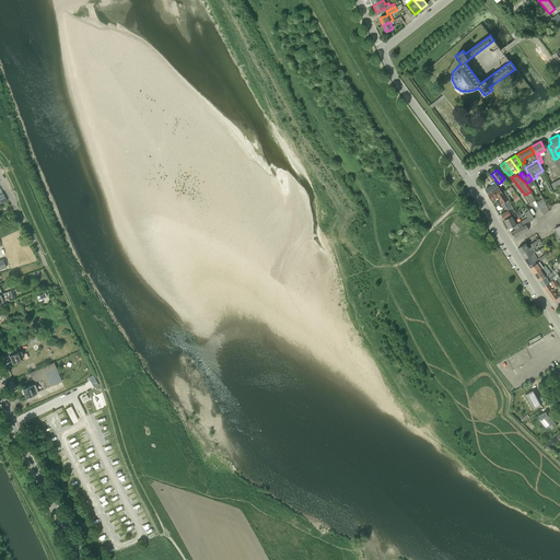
[(497,183),(485,189),(488,194),(499,187),(497,183)]
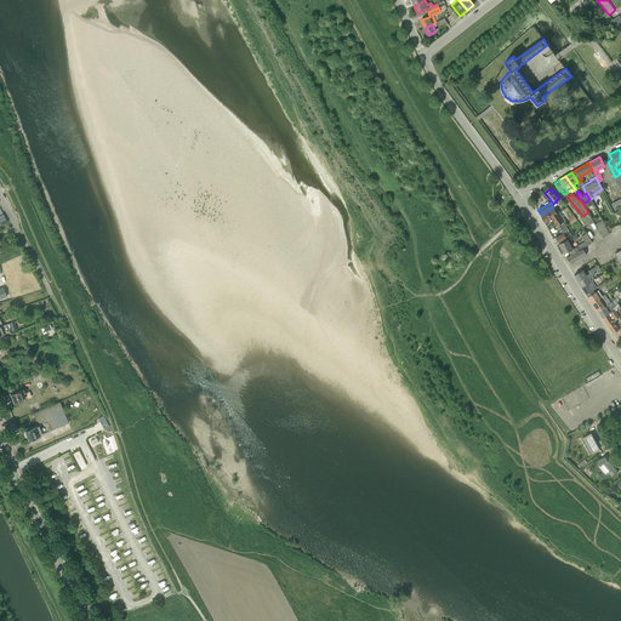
[(554,209),(541,216),(545,222),(552,217),(558,226),(567,221),(560,212),(557,214),(554,209)]
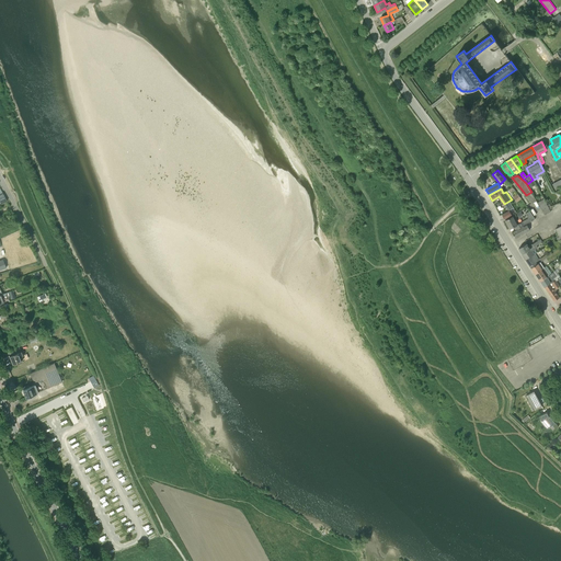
[(545,215),(551,212),(544,198),(537,203),(545,215)]
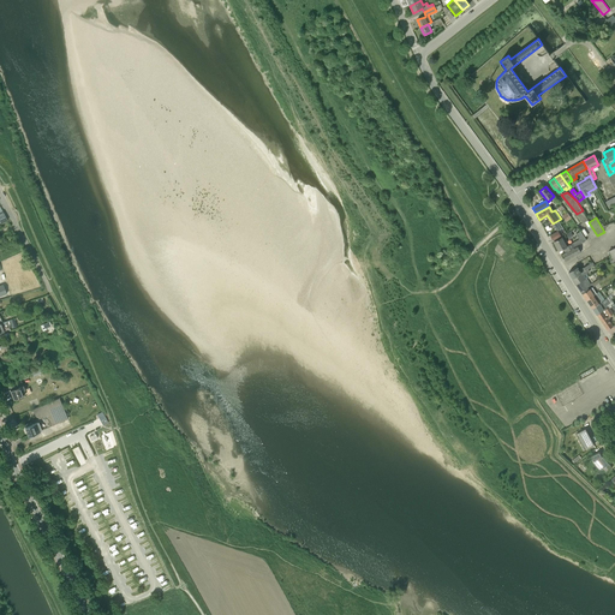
[(581,243),(586,240),(581,231),(575,233),(581,243)]
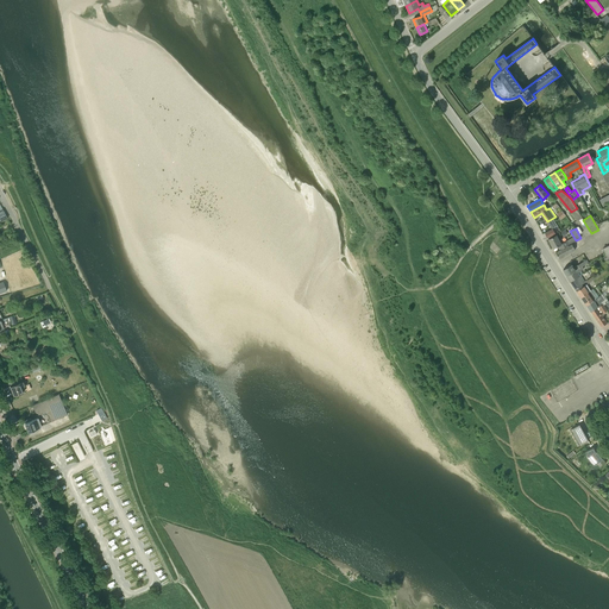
[(557,234),(548,239),(553,249),(558,246),(560,250),(570,244),(567,240),(562,244),(557,234)]
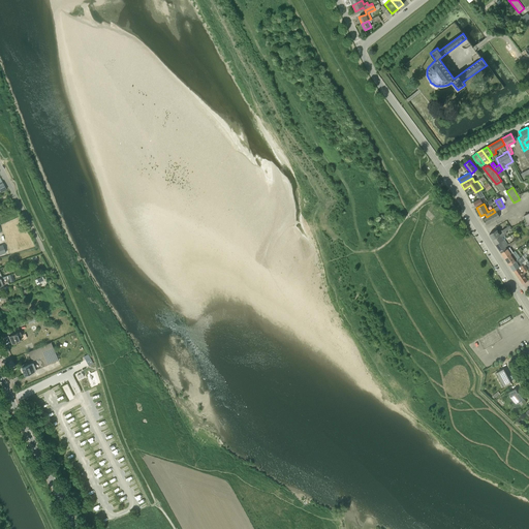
[(498,217),(496,212),(483,219),(486,224),(498,217)]
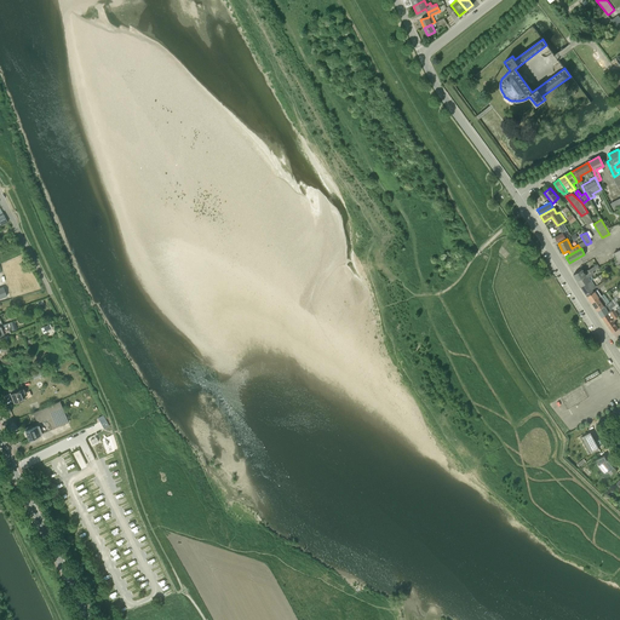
[(573,275),(578,281),(591,273),(600,268),(597,264),(585,273),(583,269),(573,275)]
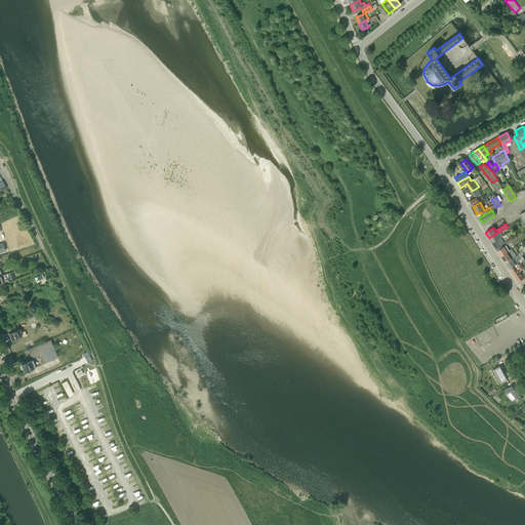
[(498,235),(502,232),(500,231),(489,238),(491,243),(500,238),(498,235)]
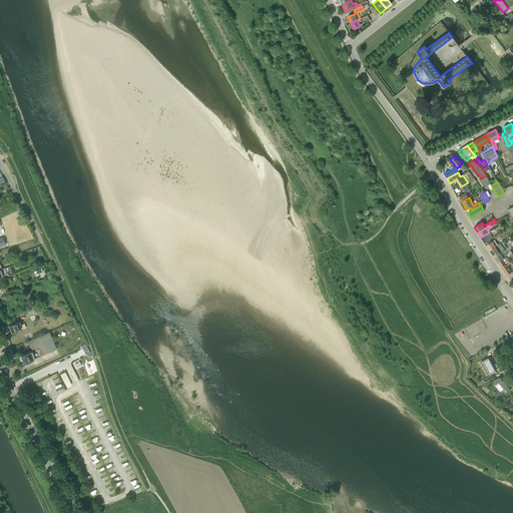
[(490,242),(491,241),(490,239),(491,239),(489,235),(490,234),(489,232),(480,237),(486,245),(490,242)]
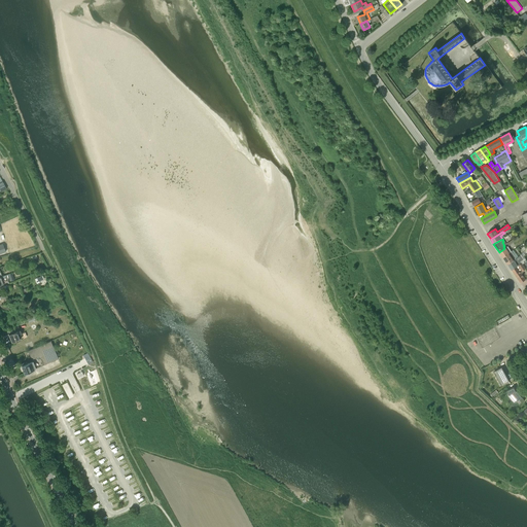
[(514,260),(516,258),(510,248),(506,250),(504,248),(503,249),(499,252),(508,265),(514,260)]
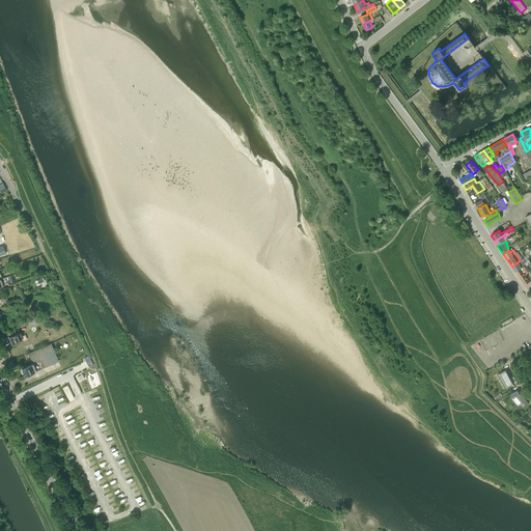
[(520,260),(518,262),(512,267),(515,272),(521,268),(522,267),(525,264),(524,263),(528,261),(525,257),(520,260)]
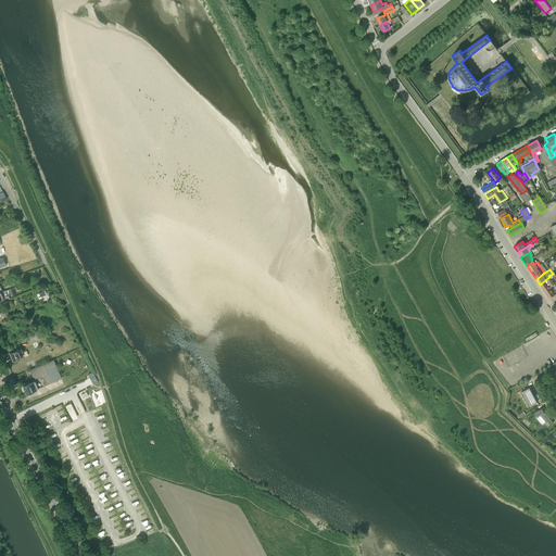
[(546,283),(548,282),(546,279),(545,280),(540,285),(550,299),(554,295),(546,283)]
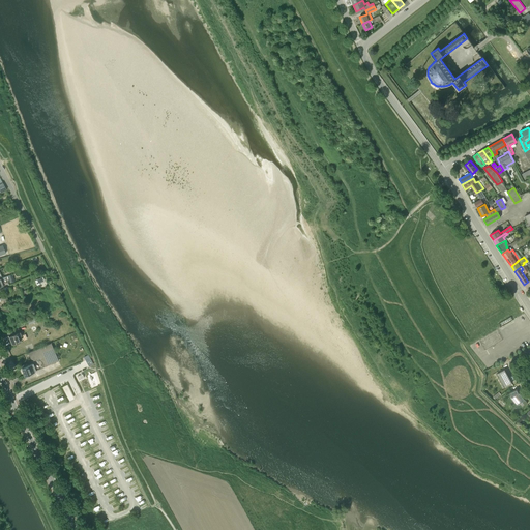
[(8,336),(11,345),(23,340),(20,332),(8,336)]
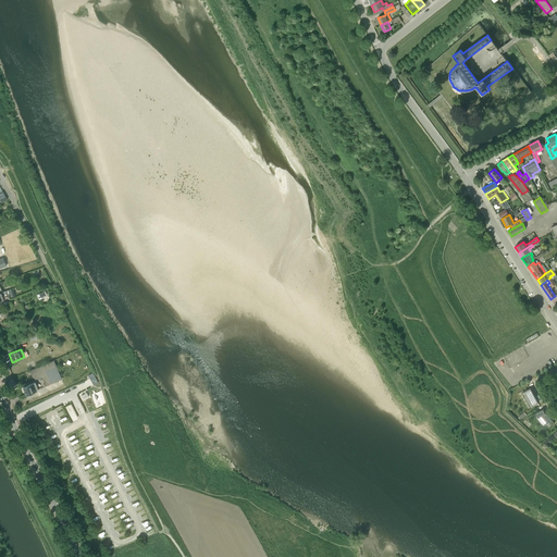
[(34,381),(34,382),(61,371),(60,370),(58,371),(53,360),(29,371),(34,381)]
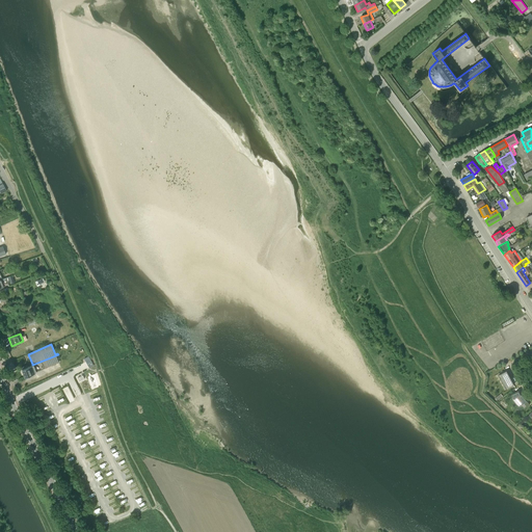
[(58,354),(32,365),(22,370),(24,376),(58,362),(56,356),(58,356),(58,354)]
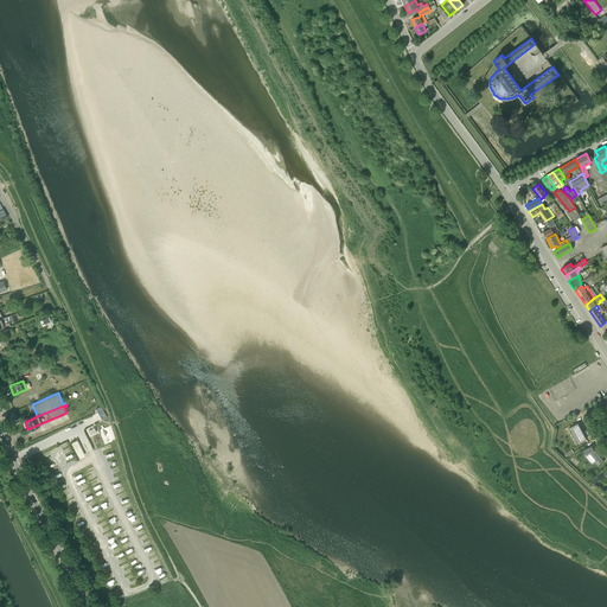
[(587,439),(579,423),(569,428),(577,445),(587,439)]
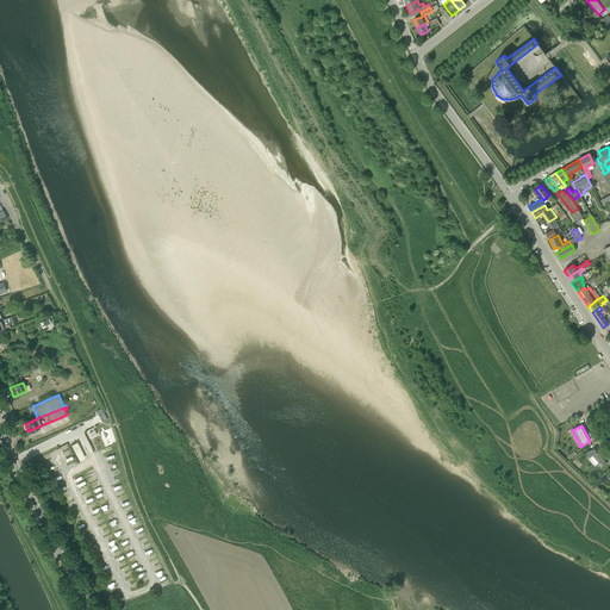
[(604,460),(598,452),(597,453),(595,448),(586,453),(589,458),(591,456),(597,465),(604,460)]
